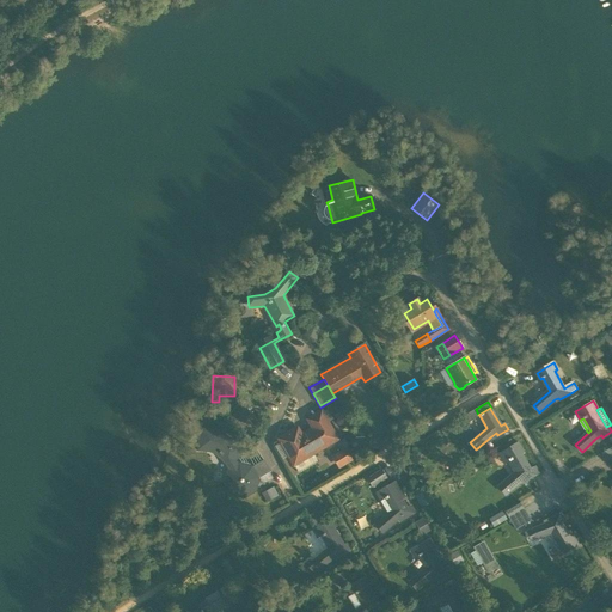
[(279,440),(294,465),(312,454),(337,440),(328,423),(314,430),(314,429),(313,429),(305,434),(306,436),(303,439),(297,429),(279,440)]
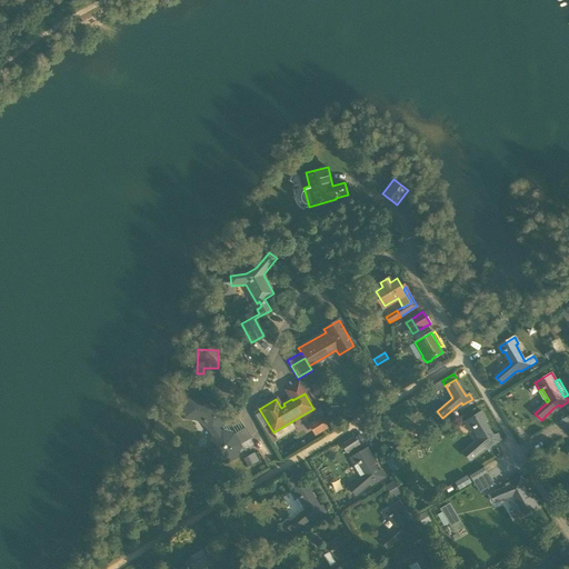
[(216,460),(227,463),(237,457),(240,446),(233,436),(222,432),(220,433),(217,428),(227,422),(219,413),(210,406),(200,401),(187,399),(186,409),(183,418),(195,419),(196,417),(202,420),(206,423),(212,431),(216,437),(212,438),(209,450),(216,460)]
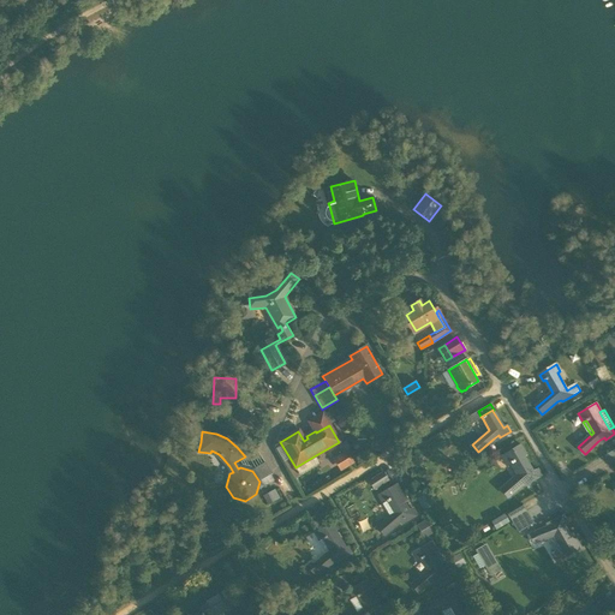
[(502,490),(508,497),(523,484),(529,481),(530,483),(539,477),(536,470),(533,472),(523,455),(525,454),(520,446),(502,457),(507,465),(514,478),(502,490)]
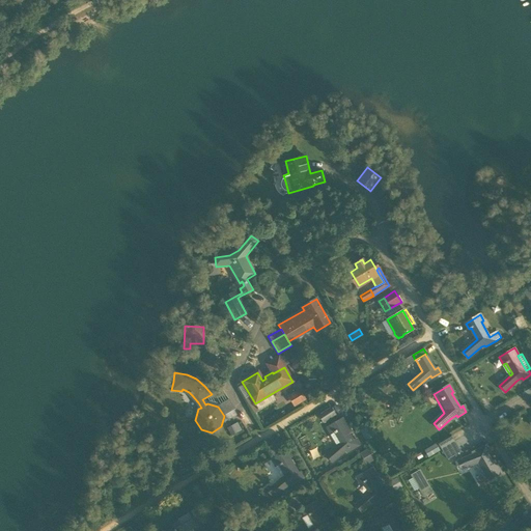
[(287,395),(295,407),(306,399),(300,388),(287,395)]
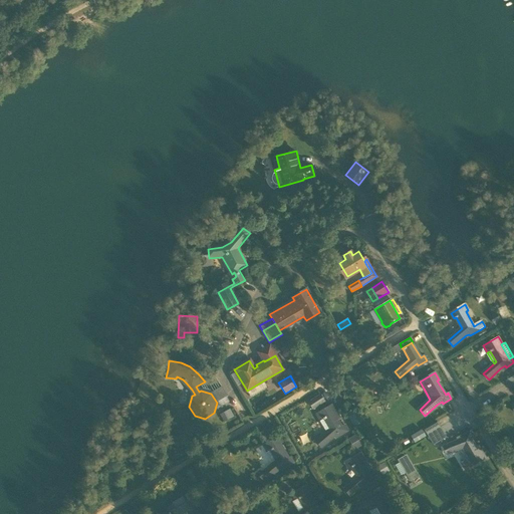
[(513,390),(513,375),(505,380),(509,387),(512,392),(513,390)]
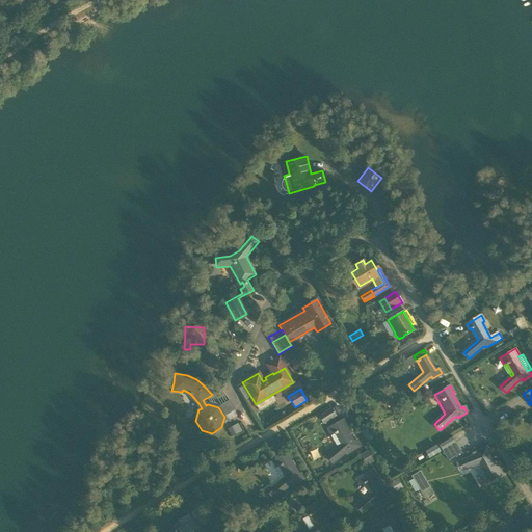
[(259,409),(276,402),(273,396),(257,404),(259,409)]
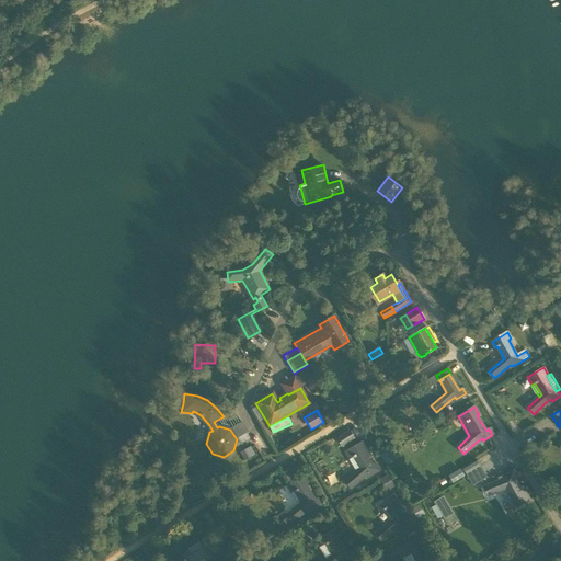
[(230,430),(237,439),(248,433),(242,423),(230,430)]
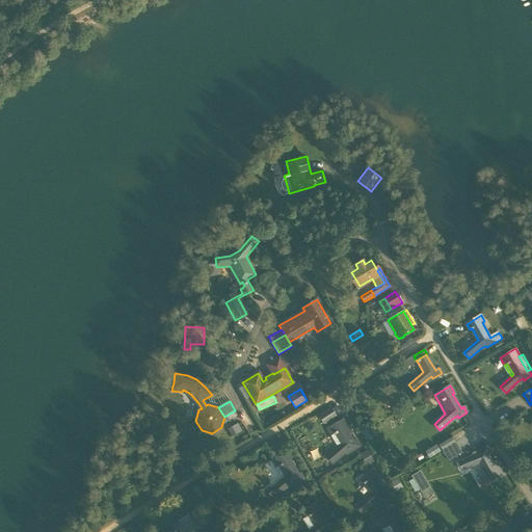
[(331,406),(318,415),(323,423),(337,415),(331,406)]
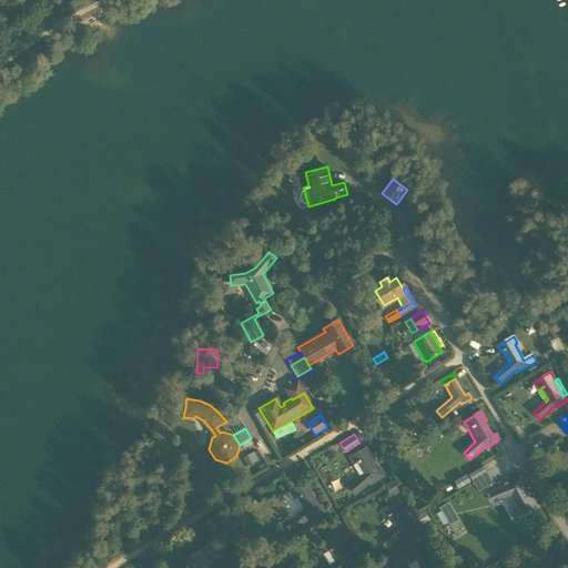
[(350,488),(355,495),(369,483),(372,482),(373,484),(385,476),(382,470),(378,473),(369,457),(372,456),(367,448),(351,458),(355,466),(358,464),(365,475),(350,488)]
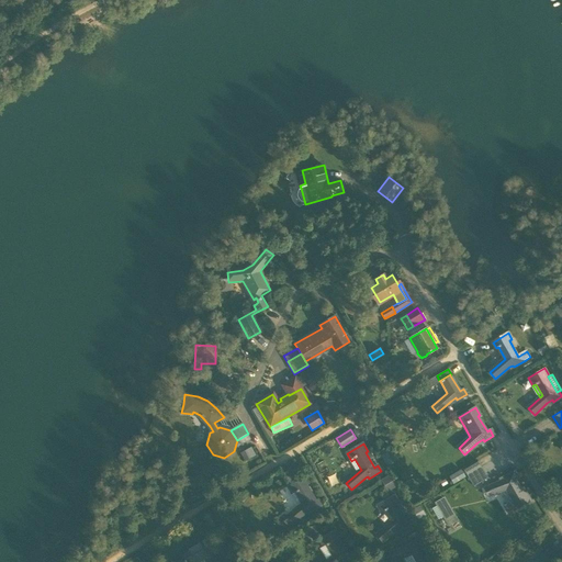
[(484,472),(481,467),(478,461),(463,470),(467,475),(470,481),(484,472)]
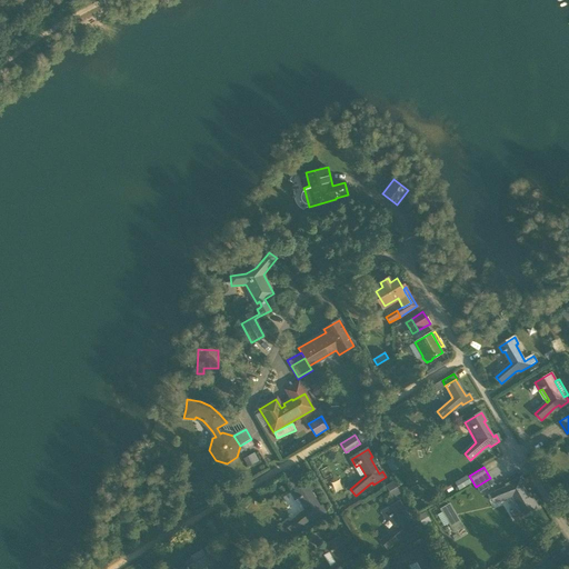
[(455,483),(458,489),(470,482),(466,476),(455,483)]
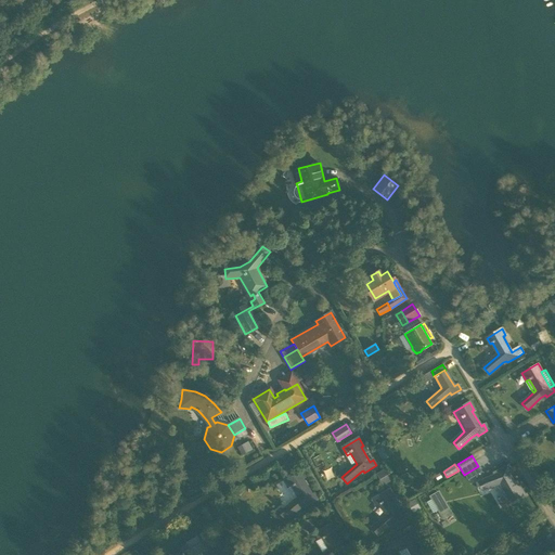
[(503,497),(507,504),(525,494),(519,487),(518,488),(510,473),(513,472),(508,465),(497,473),(498,475),(497,476),(478,482),(481,490),(501,482),(507,494),(503,497)]
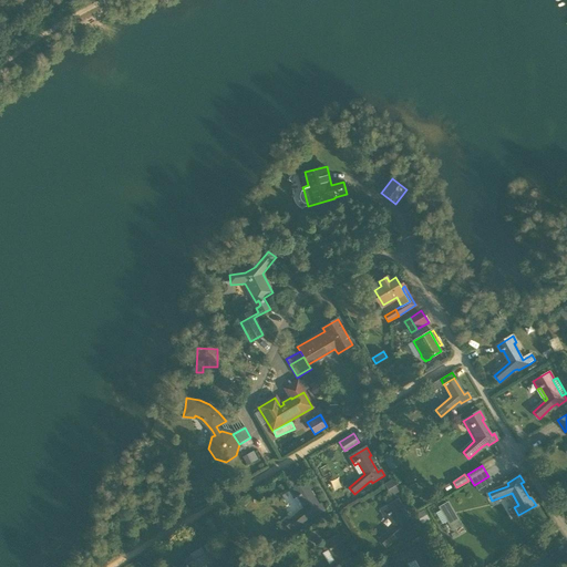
[(394,477),(383,483),(390,495),(401,490),(394,477)]
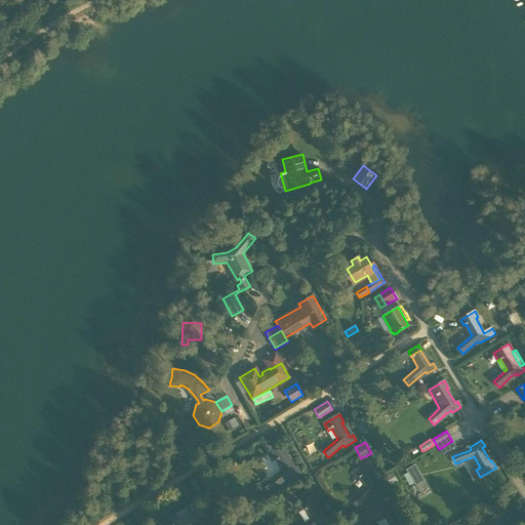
[(283,472),(269,483),(266,481),(263,484),(268,491),(272,488),(273,490),(287,479),(291,476),(292,478),(301,473),(297,468),(295,469),(287,454),(289,453),(285,446),(269,456),(273,462),(277,460),(283,472)]
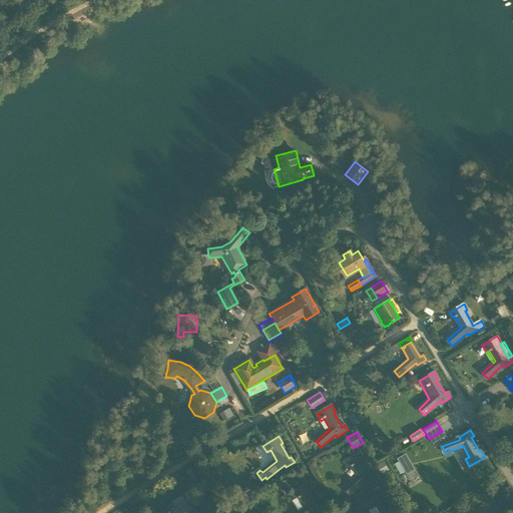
[(344,489),(349,495),(362,484),(364,483),(365,485),(376,478),(373,473),(370,475),(362,461),(364,460),(360,452),(344,461),(349,469),(352,467),(358,477),(344,489)]
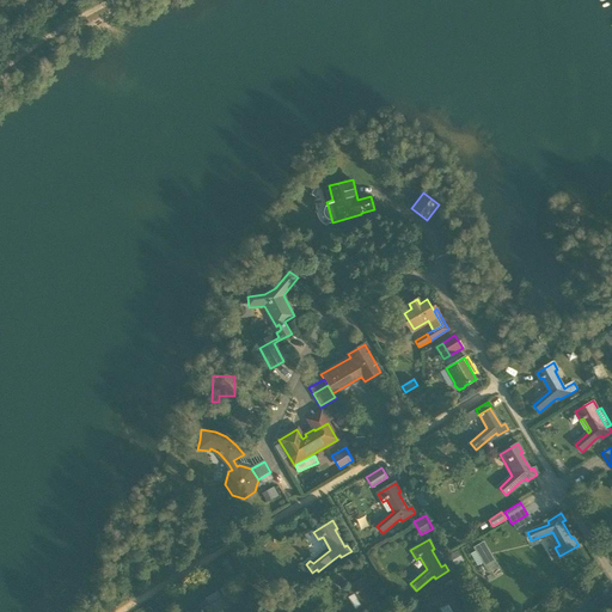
[(483,562),(489,573),(500,567),(484,539),(467,549),(477,565),(483,562)]
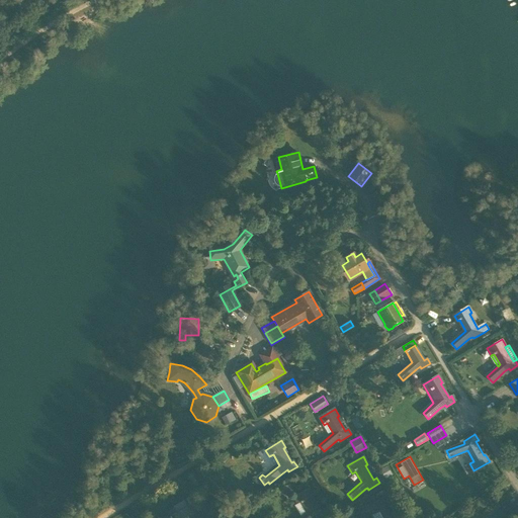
[(387,465),(379,469),(384,479),(393,475),(387,465)]
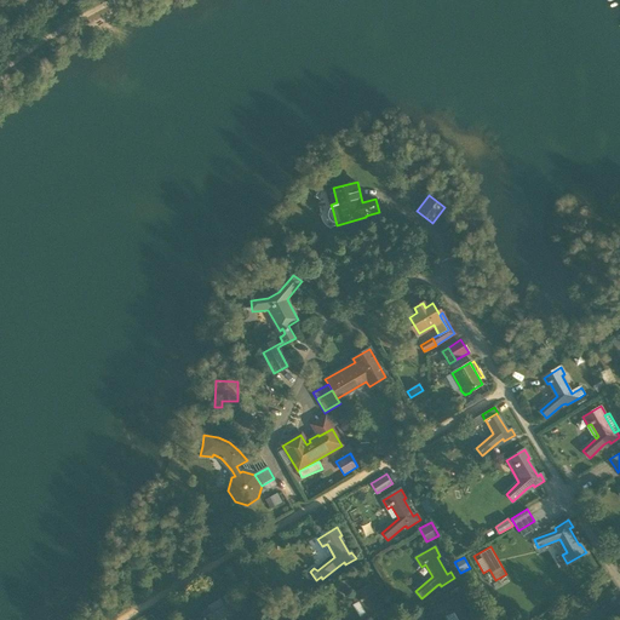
[(360,619),(378,619),(389,614),(386,609),(383,612),(373,595),(375,593),(371,585),(351,596),(356,604),(360,602),(367,614),(360,619)]
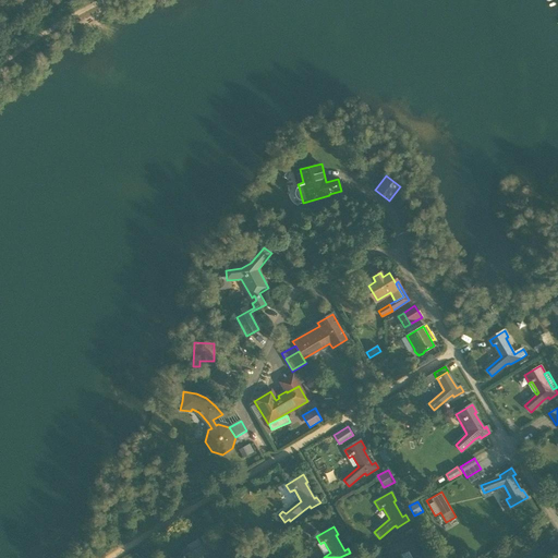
[(391,557),(409,552),(412,557),(423,557),(426,556),(417,541),(421,538),(419,535),(404,543),(387,550),(389,557),(391,557)]
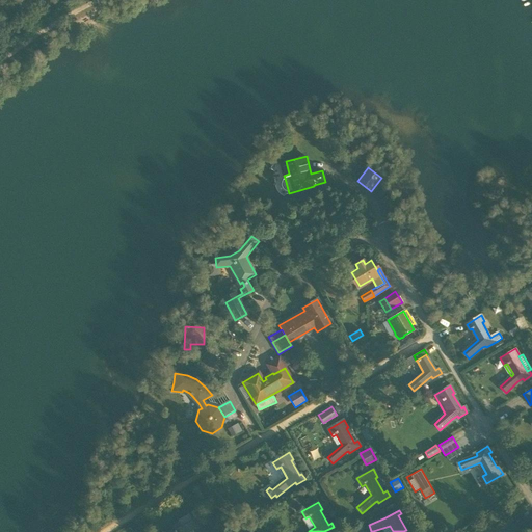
[(195,520),(182,527),(181,525),(174,529),(175,531),(174,531),(206,531),(202,526),(200,527),(195,520)]
